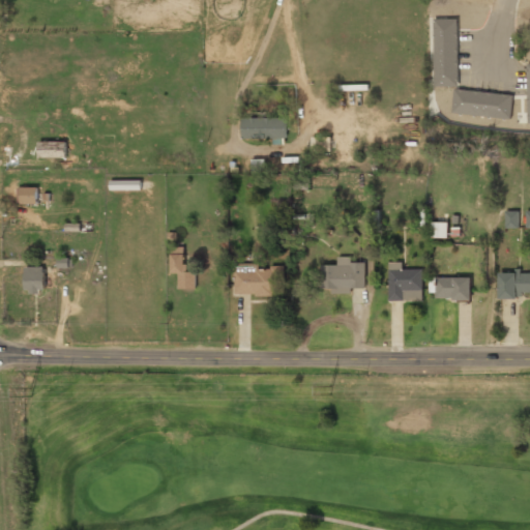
[(432,20),(454,19),(457,84),(433,85),(432,20)]
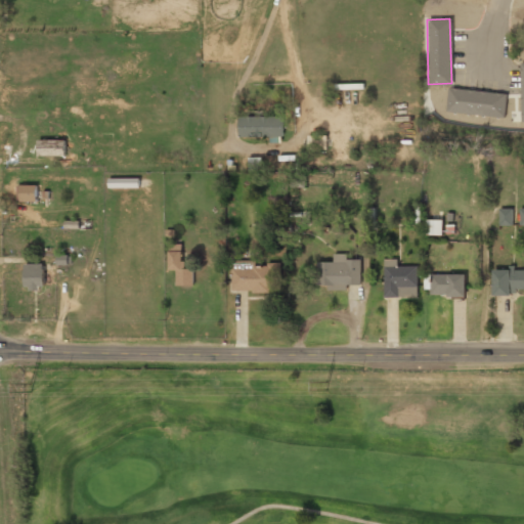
[(448,89),(504,95),(501,117),(446,110),(448,89)]
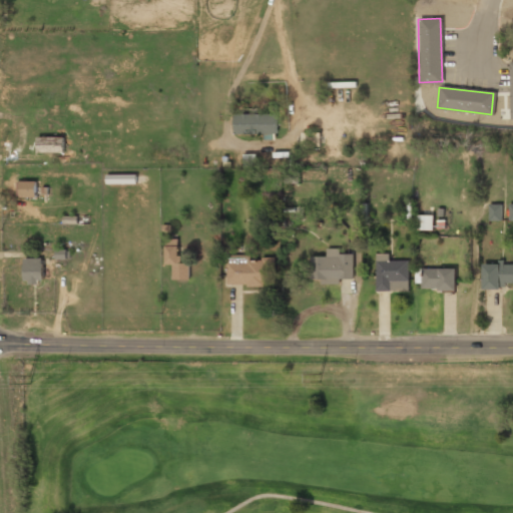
[(276,114),(276,132),(234,132),(234,114),(276,114)]
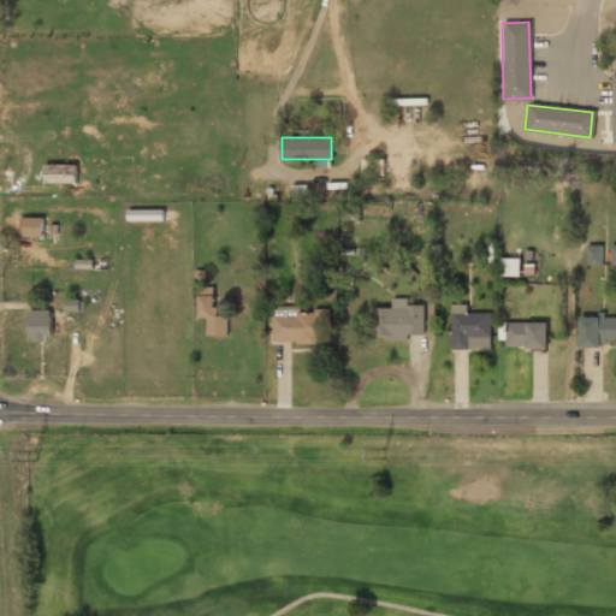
[(76,182),(55,182),(45,182),(45,164),(76,164),(76,182)]
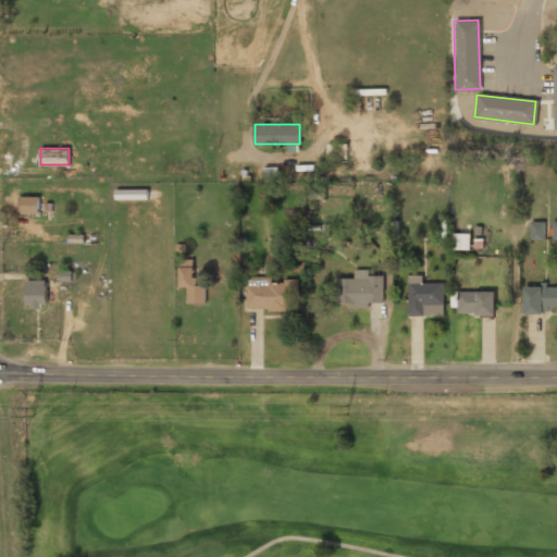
[(50,164),(69,164),(69,174),(50,174),(50,164)]
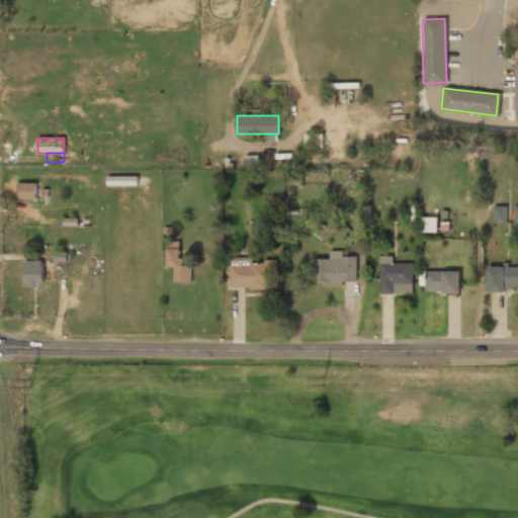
[(35,183),(35,198),(20,198),(20,183),(35,183)]
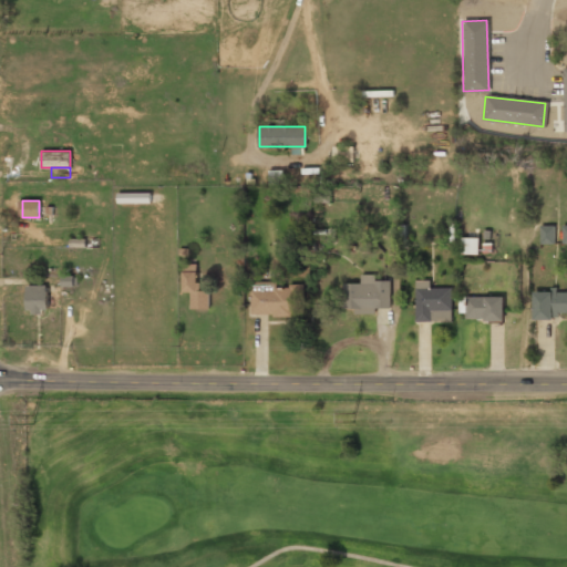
[(554,225),(554,244),(540,244),(540,225),(554,225)]
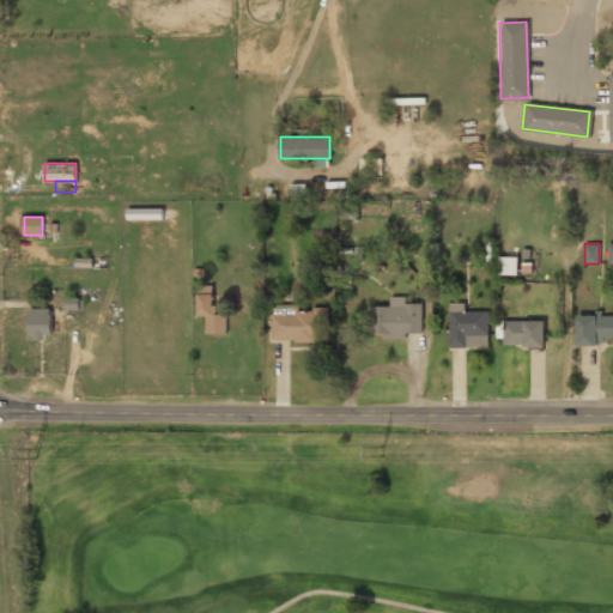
[(516,274),(499,274),(499,256),(517,258),(516,274)]
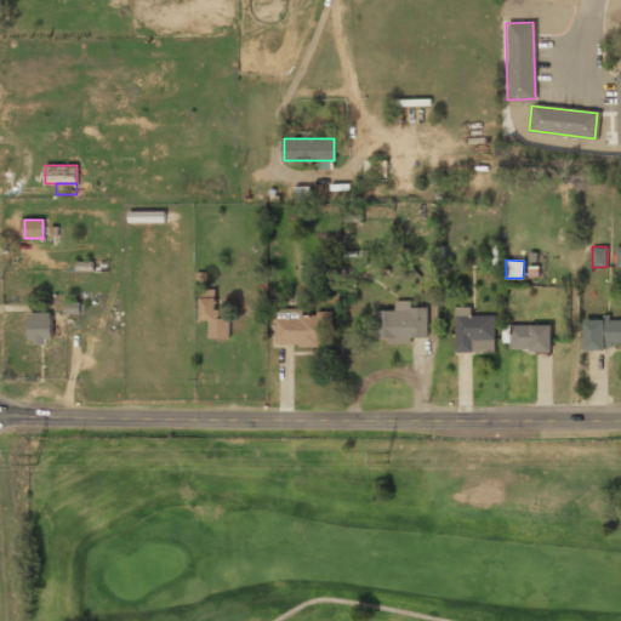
[(93,271),(93,262),(77,261),(75,271),(93,271)]
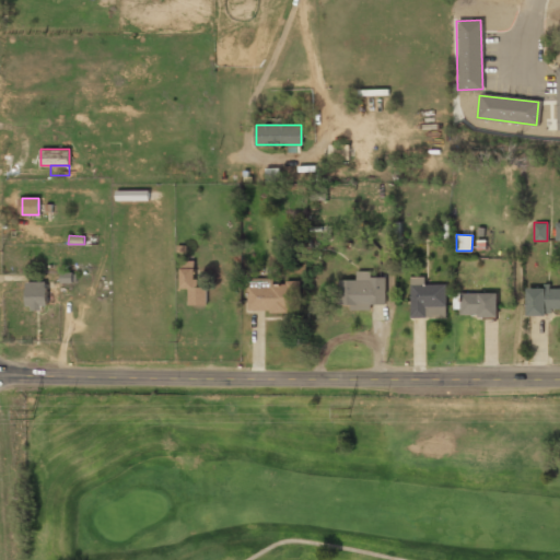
[(486,240),(486,249),(478,249),(477,241),(486,240)]
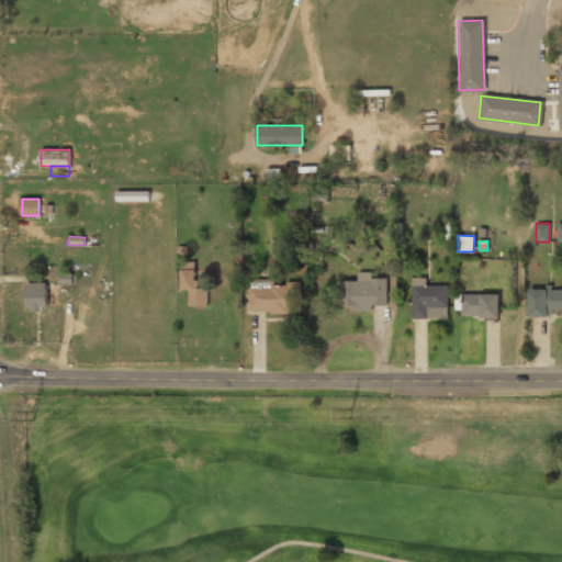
[(195,269),(182,270),(181,261),(194,261),(195,269)]
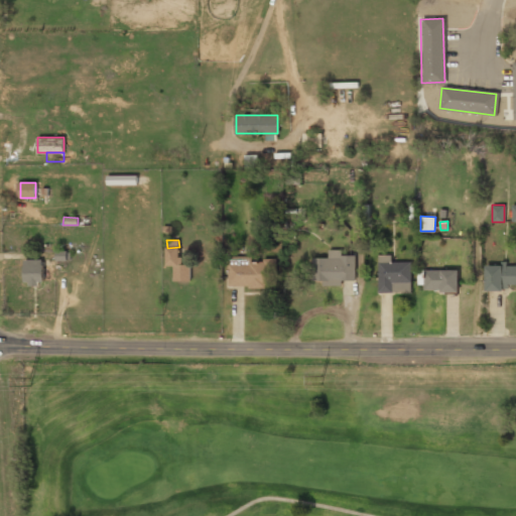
[(182,264),(189,264),(189,280),(173,280),(173,264),(167,264),(167,248),(179,247),(179,257),(182,257),(182,264)]
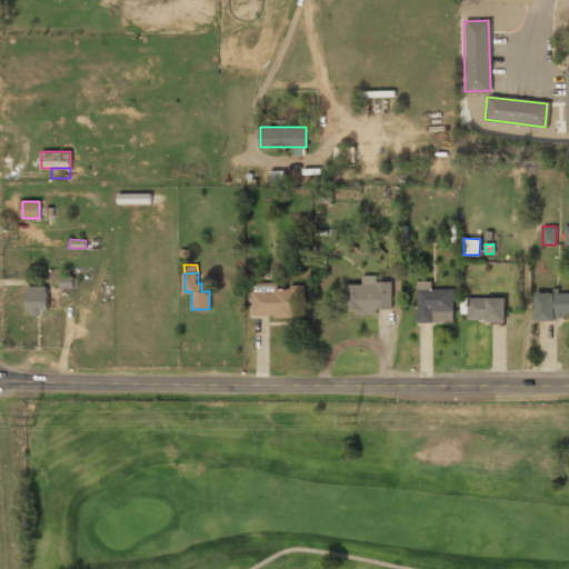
[(376,315),(357,315),(357,309),(345,309),(345,285),(362,285),(362,276),(377,276),(377,281),(391,281),(391,309),(376,309),(376,315)]
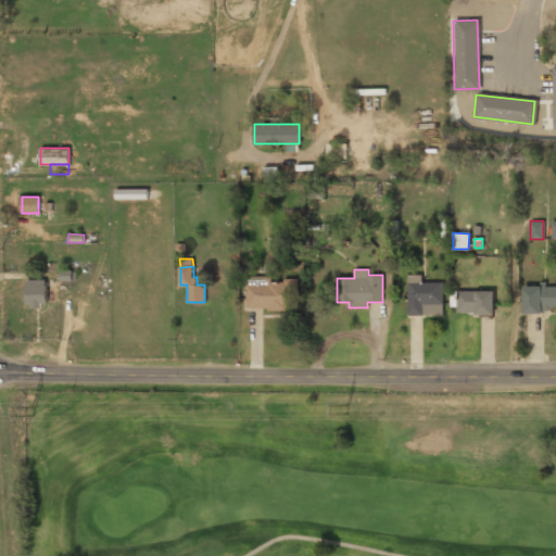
[(72,279),(60,279),(60,270),(72,270),(72,279)]
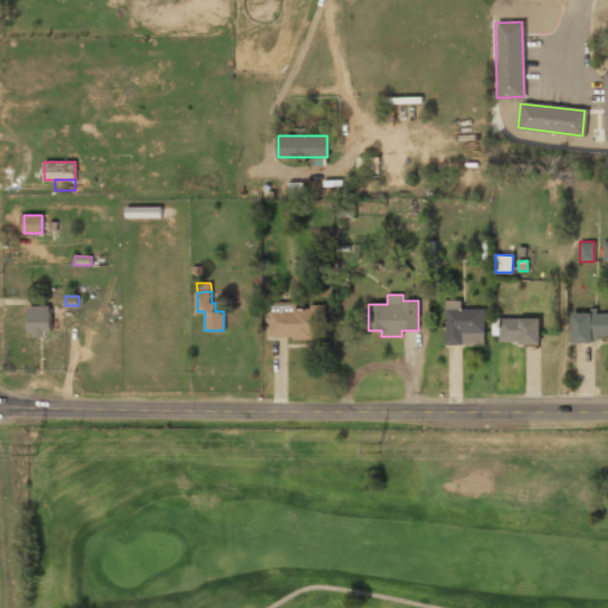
[(483,344),(445,344),(445,301),(461,301),(461,309),(483,309),(483,344)]
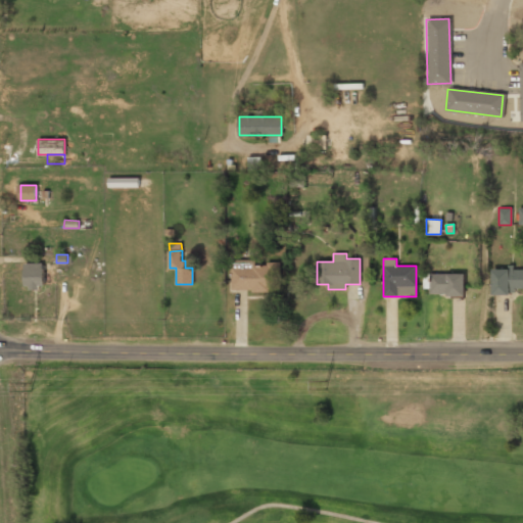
[(269,288),(269,291),(252,291),(252,288),(232,288),(232,259),(254,259),(254,265),(268,265),(267,262),(279,262),(280,288),(269,288)]
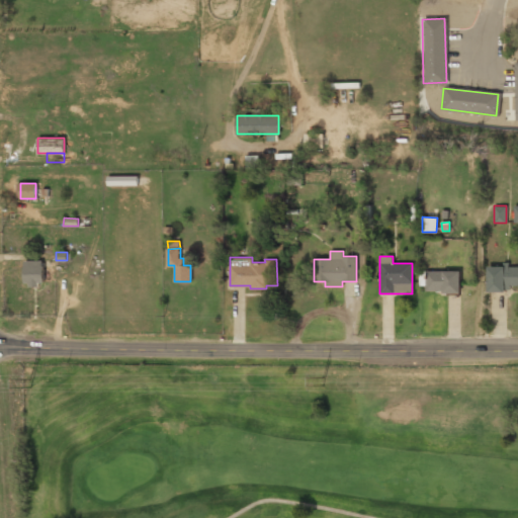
[(38,282),(38,286),(30,286),(30,282),(25,282),(24,261),(42,260),(44,281),(38,282)]
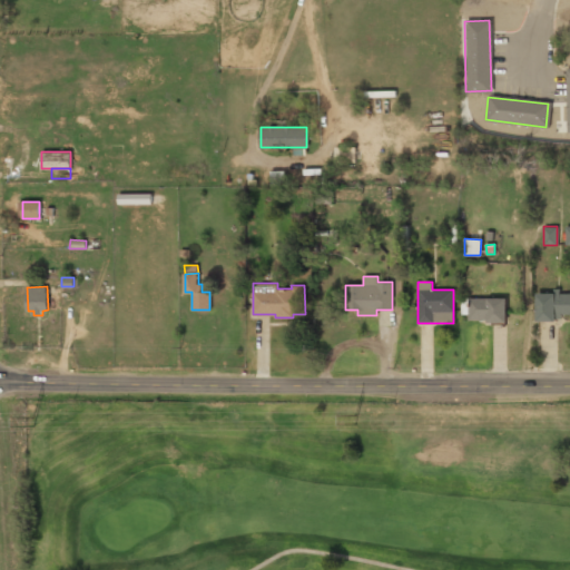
[(569,314),(554,314),(554,321),(537,321),(537,293),(554,293),(554,290),(560,290),(560,294),(569,294),(569,314)]
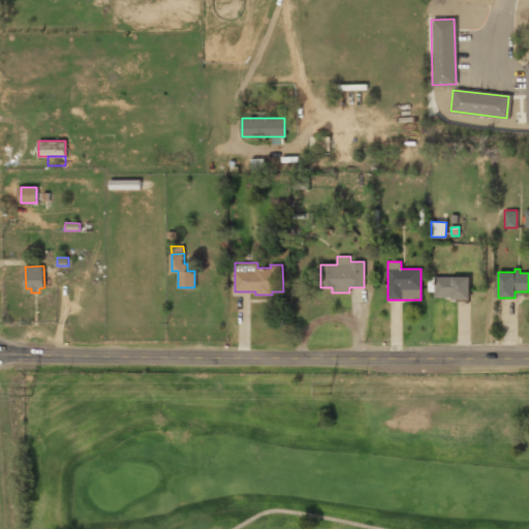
[(470,277),(470,300),(453,300),(453,297),(435,297),(435,291),(435,277),(453,277),(470,277)]
